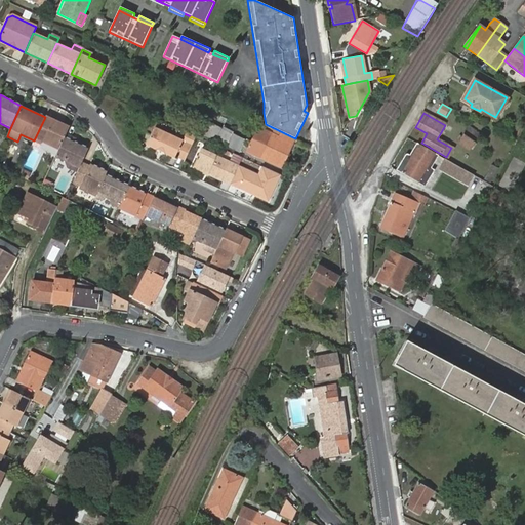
[(64,137),(69,128),(45,117),(34,140),(33,143),(40,145),(41,143),(58,151),(63,140),(64,137)]
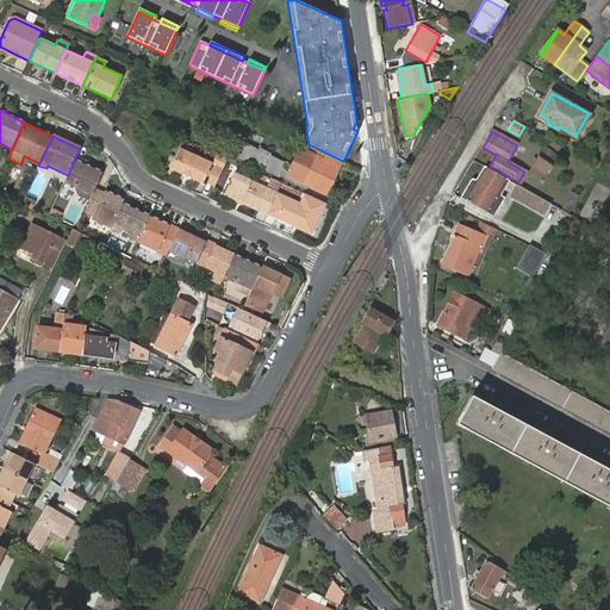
[(260,151),(238,141),(232,154),(253,165),(251,167),(262,173),(263,169),(279,176),(286,163),(269,156),(271,154),(261,149),(260,151)]
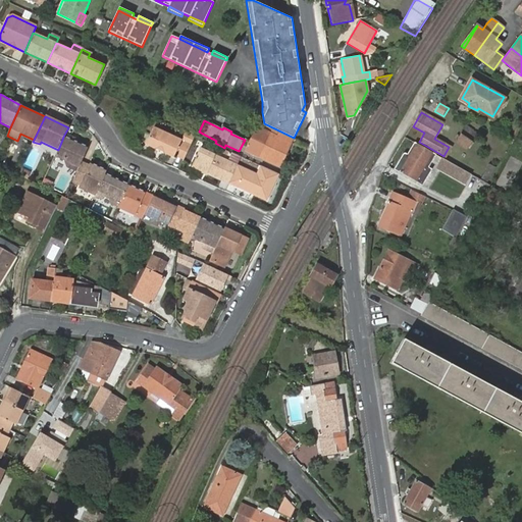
[(280,166),(294,138),(264,123),(260,131),(257,128),(247,150),(280,166)]
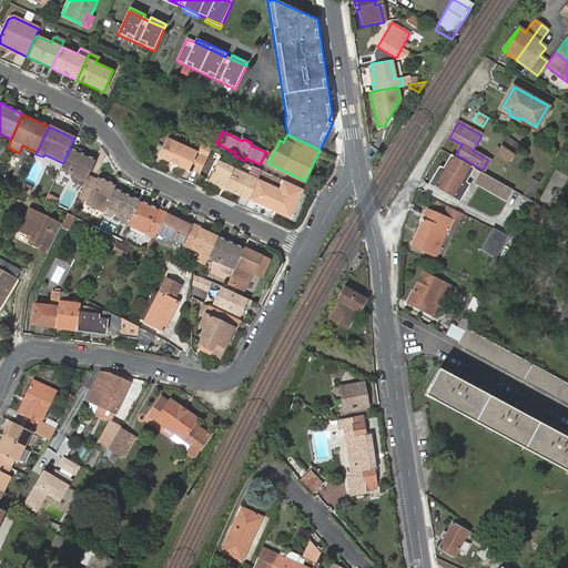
[(200,173),(206,158),(198,153),(166,139),(159,158),(189,171),(190,169),(200,173)]
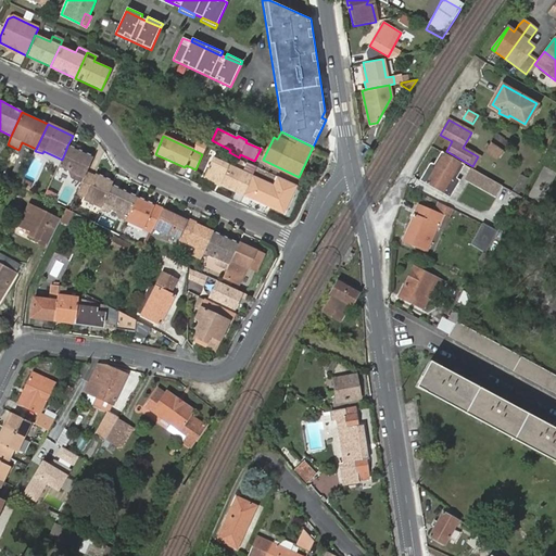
[(202,154),(206,144),(198,140),(193,150),(202,154)]
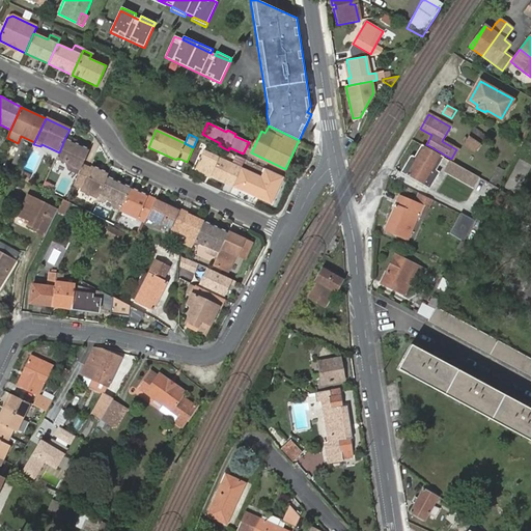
[(480,144),(468,135),(463,144),(475,152),(480,144)]
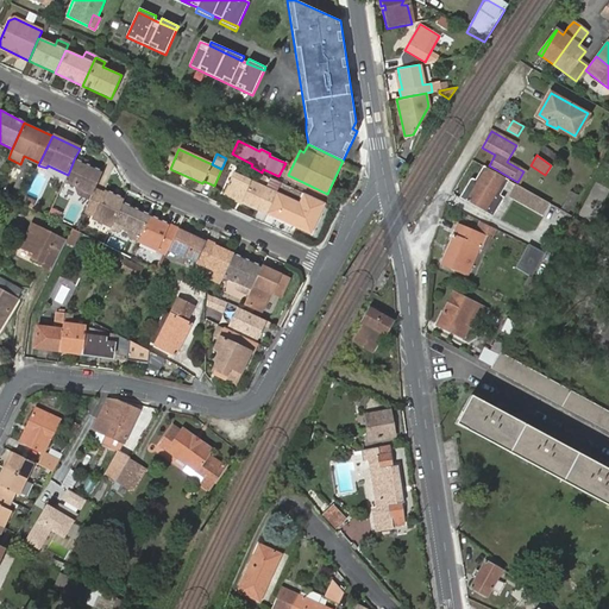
[(95,189),(102,173),(82,163),(81,167),(73,163),(68,175),(64,182),(75,187),(77,193),(90,200),(95,189)]
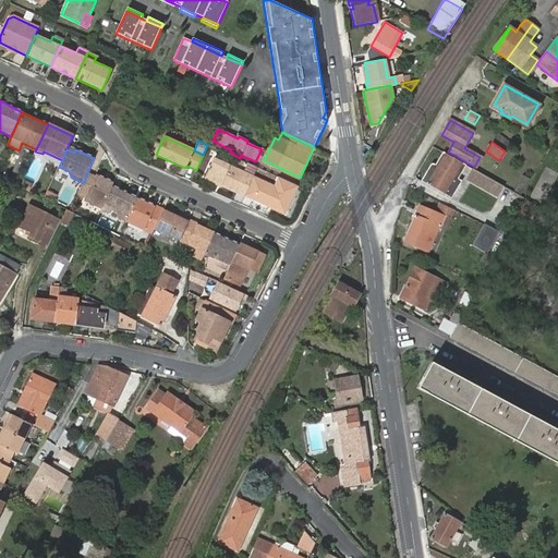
[(465,165),(444,152),(436,165),(433,164),(422,181),(451,197),(461,180),(457,178),(465,165)]
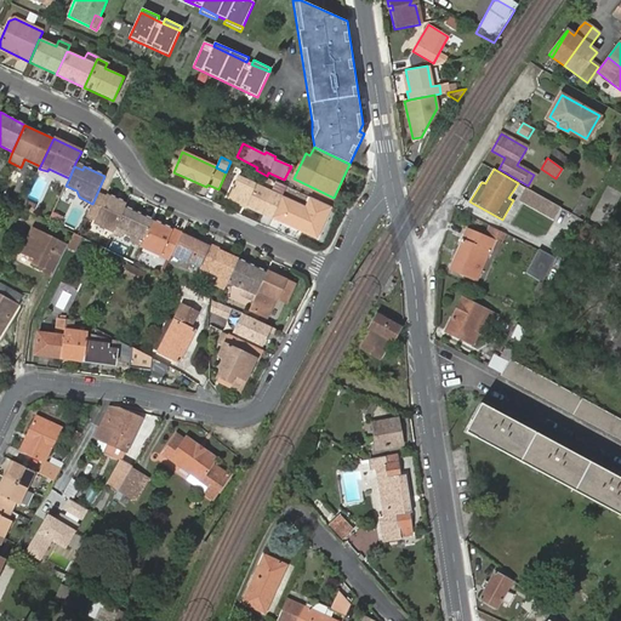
[(228,197),(273,217),(281,197),(274,193),(238,177),(228,197)]
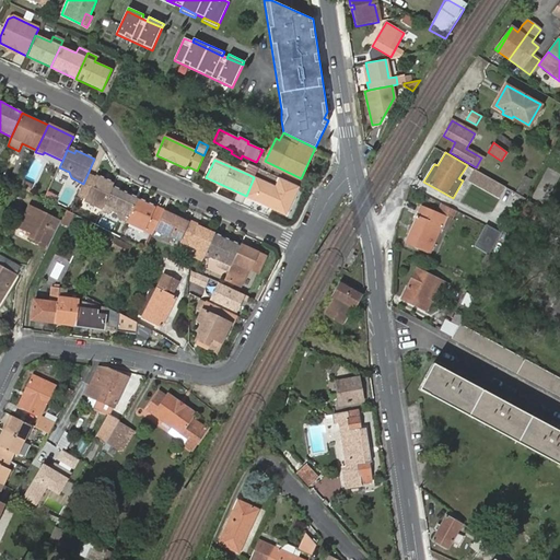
[(254,177),(258,167),(252,164),(247,174),(254,177)]
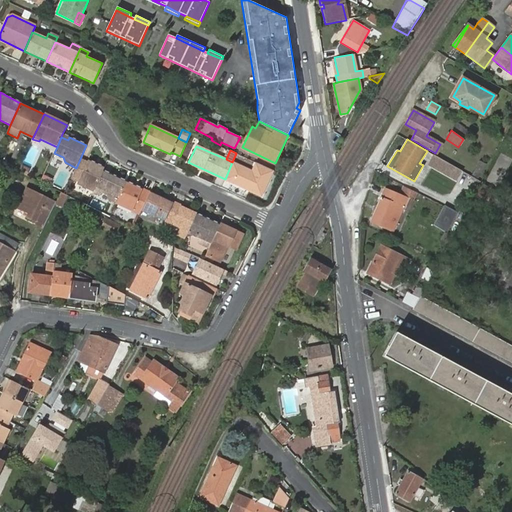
[(457,177),(461,170),(434,155),(431,163),(431,166),(437,169),(440,168),(457,177)]
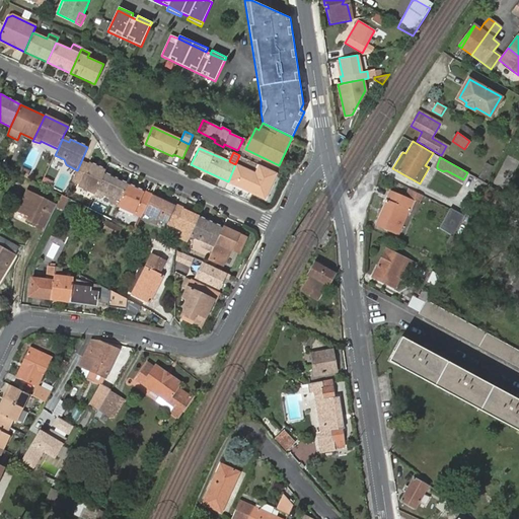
[(104,172),(105,169),(89,162),(88,164),(81,161),(77,170),(72,180),(79,183),(78,187),(94,194),(104,172)]
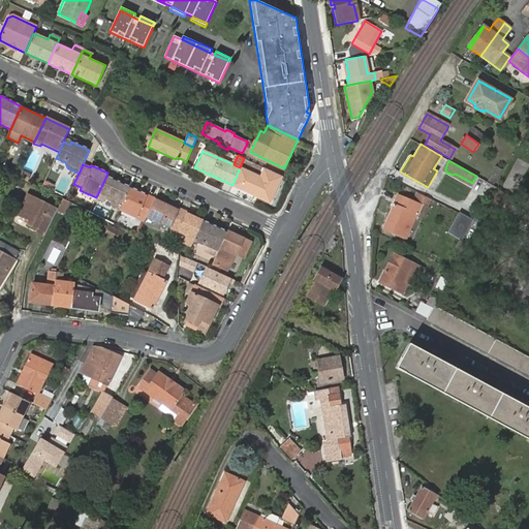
[(493,165),(487,181),(494,183),(500,168),(493,165)]
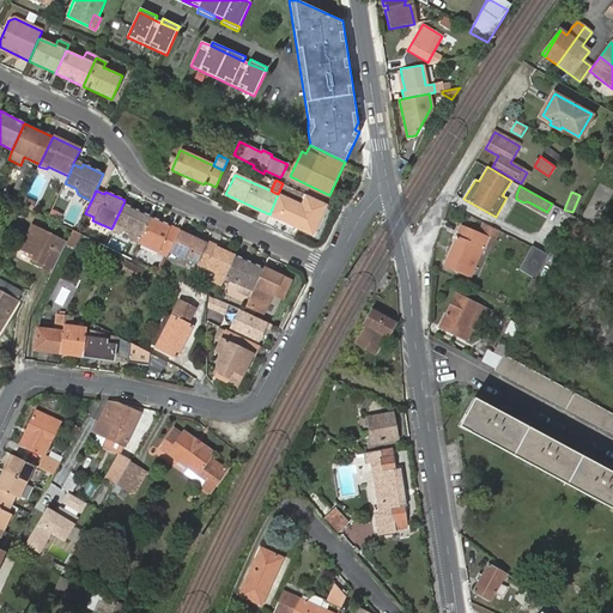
[(314,235),(328,204),(308,195),(303,206),(278,194),(269,214),(314,235)]
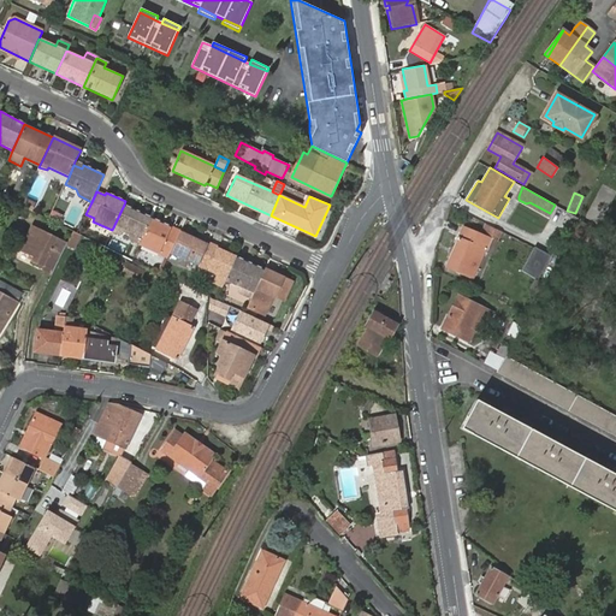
[(152,218),(124,205),(112,230),(111,232),(116,235),(123,231),(129,234),(132,242),(140,246),(140,244),(152,218)]
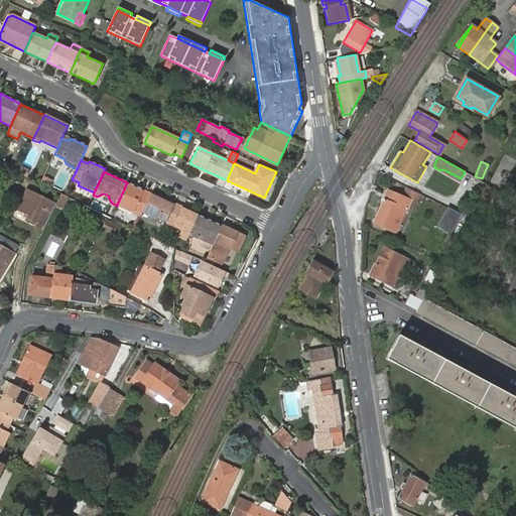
[(143,210),(151,194),(127,182),(117,205),(141,215),(143,210)]
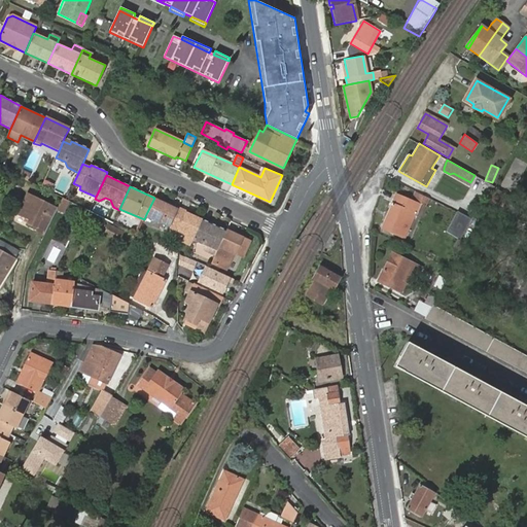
[(485,187),(478,200),(483,202),(490,191),(485,187)]
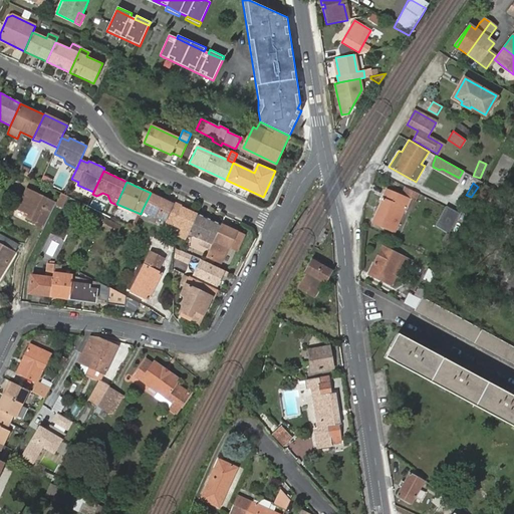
[(418,193),(406,187),(401,196),(409,199),(413,202),(418,193)]
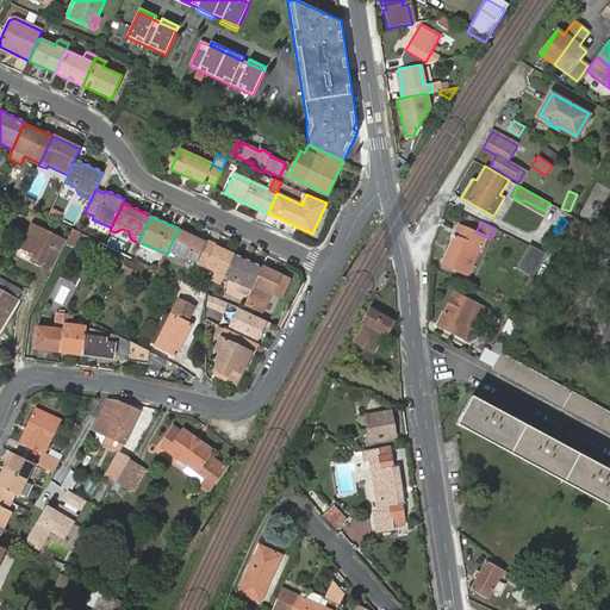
[(39,267),(51,272),(66,242),(32,225),(20,249),(30,254),(33,256),(32,260),(41,265),(39,267)]
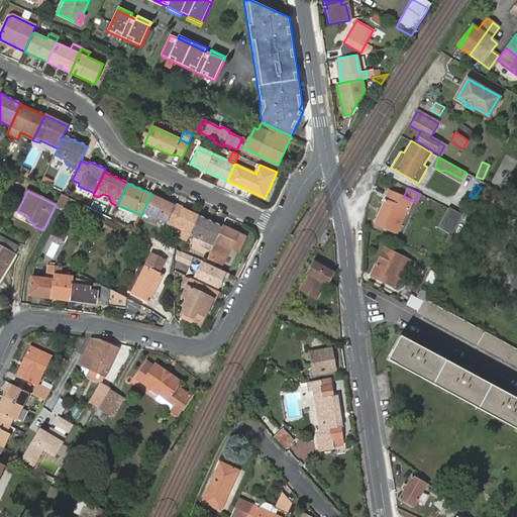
[(397,232),(411,200),(403,197),(389,191),(385,200),(376,223),(392,230),(397,232)]
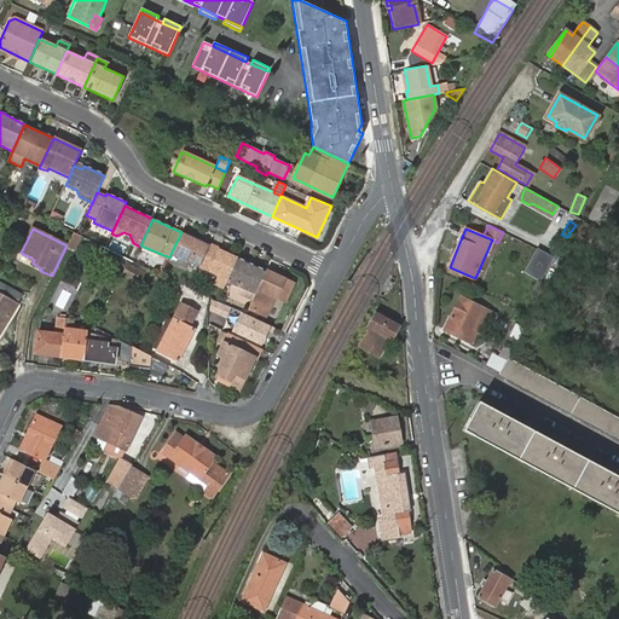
[(203,259),(209,244),(181,232),(172,252),(190,259),(192,255),(203,259)]
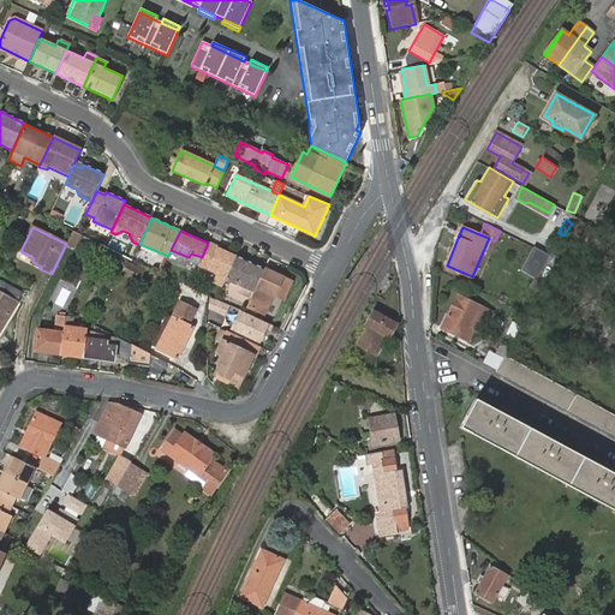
[(226,278),(236,256),(208,243),(202,257),(198,264),(215,273),(212,281),(222,286),(226,278)]
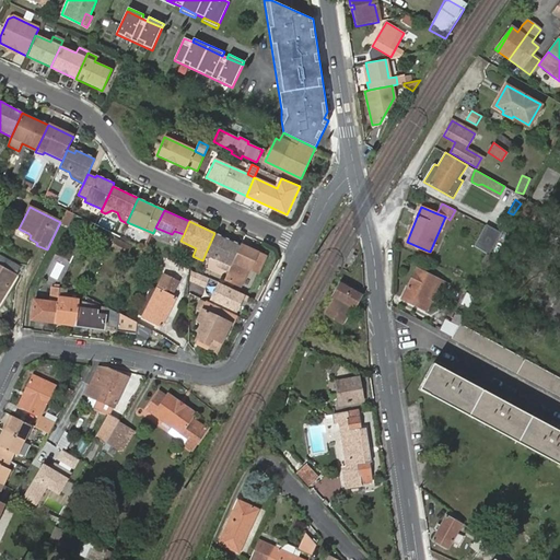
[(475,245),(489,254),(500,233),(486,225),(475,245)]
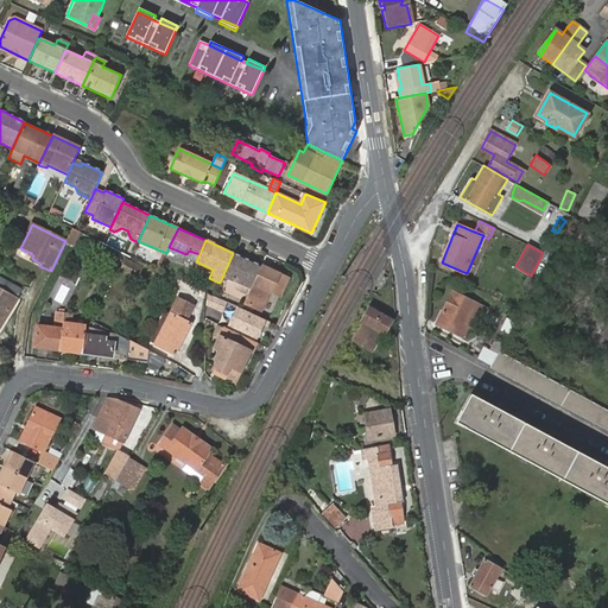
[(251,286),(261,265),(233,253),(223,274),(251,286)]
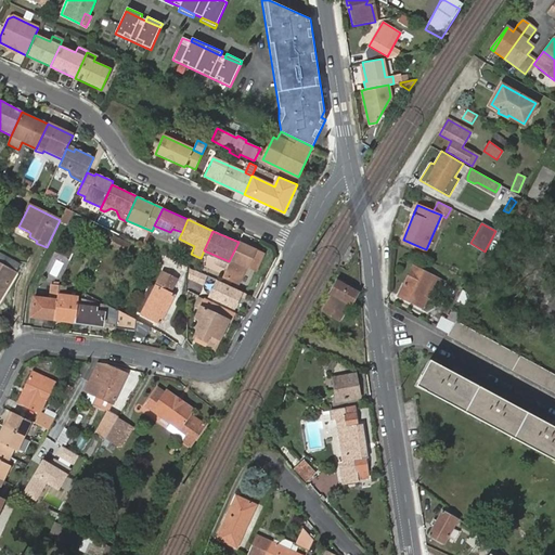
[(110,246),(126,255),(131,244),(115,236),(110,246)]
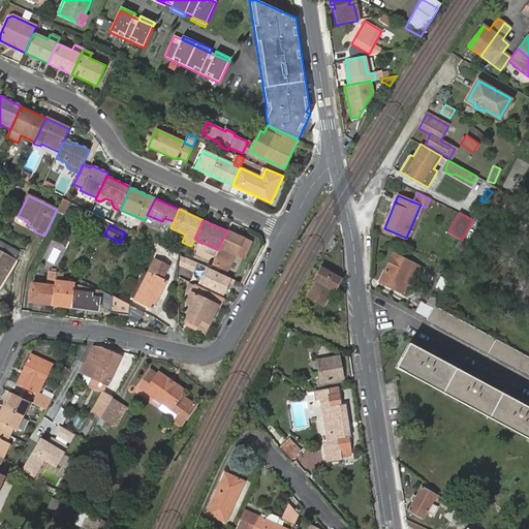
[(251,242),(227,230),(218,249),(212,263),(227,271),(235,253),(244,257),(251,242)]
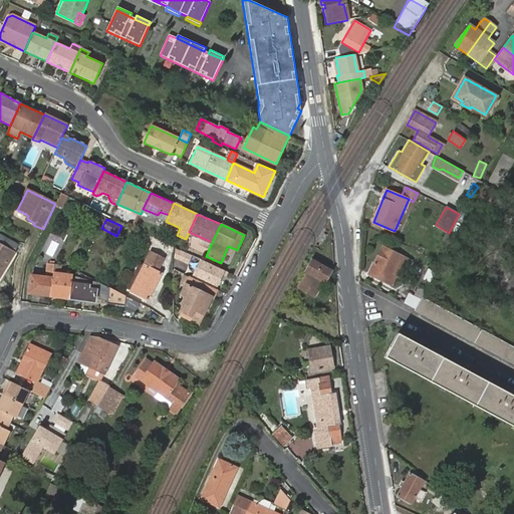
[(0,264),(5,267),(15,251),(14,251),(18,244),(0,234),(0,264)]
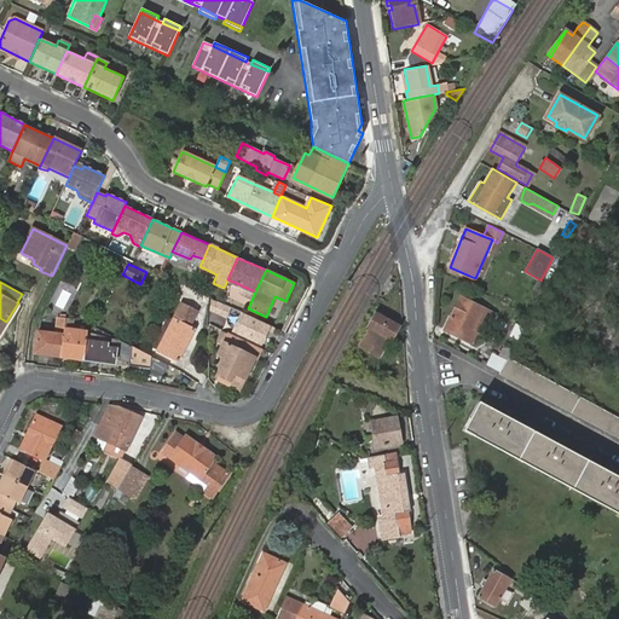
[(194,307),(198,295),(183,289),(178,301),(194,307)]
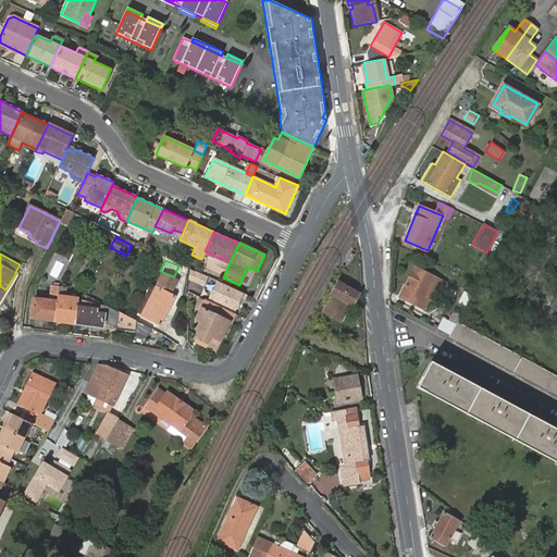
[(413,267),(399,296),(423,308),(429,296),(430,296),(438,280),(413,267)]
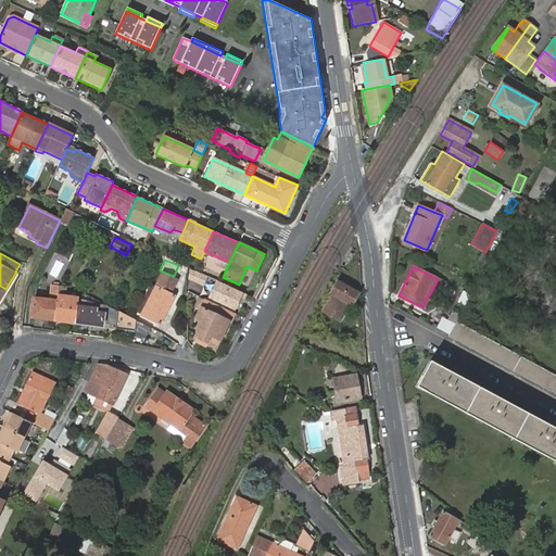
[(194,272),(192,270),(191,280),(203,286),(207,277),(194,272)]
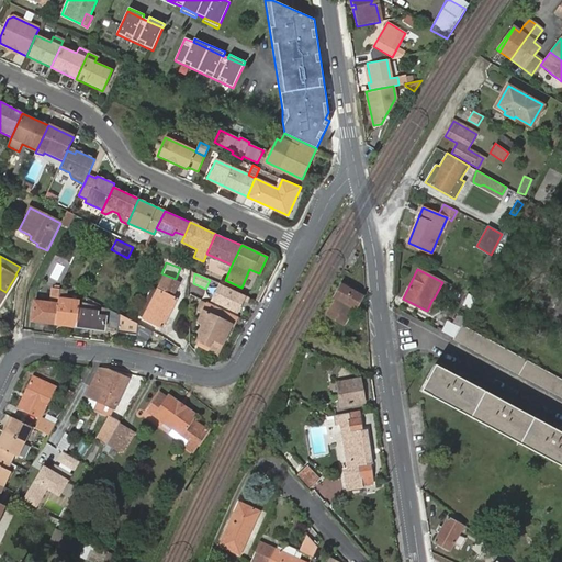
[(144,318),(161,327),(176,300),(172,298),(179,282),(165,276),(158,290),(155,296),(149,294),(146,301),(150,304),(144,318)]
